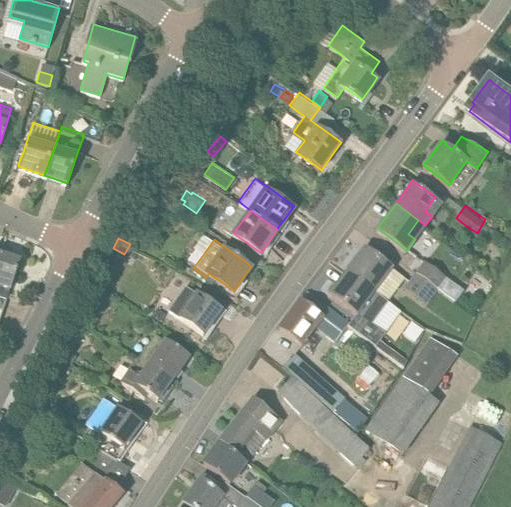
[(393,266),(381,256),(365,244),(348,267),(377,288),(393,266)]
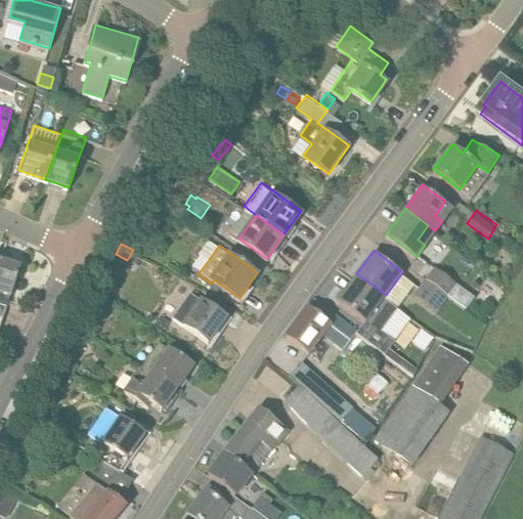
[(0,323),(20,264),(0,256),(0,323)]
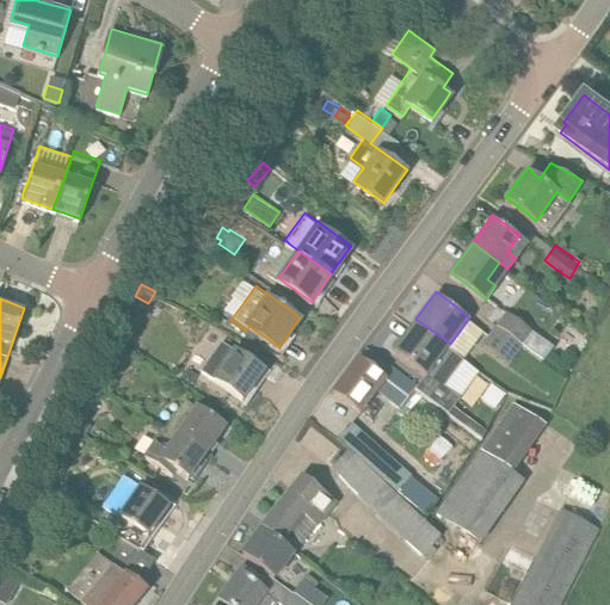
[(497,321),(523,341),(523,340),(533,327),(507,308),(497,321)]
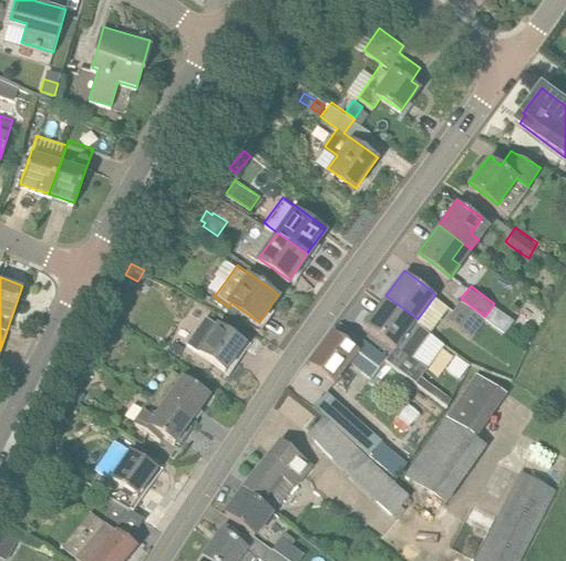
[(386,295),(364,323),(382,336),(394,345),(386,357),(415,381),(428,365),(412,355),(431,331),(430,330),(417,320),(418,319),(386,295)]
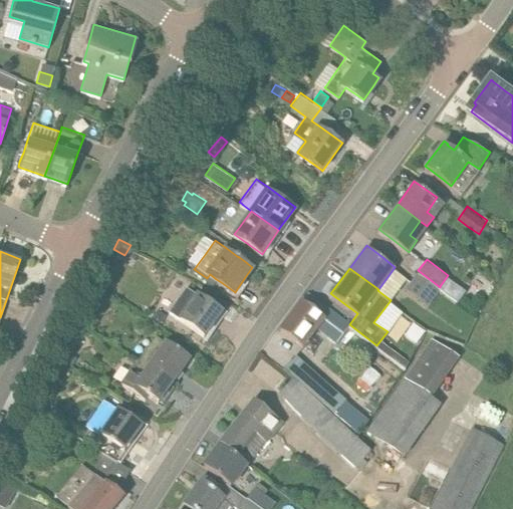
[(411,279),(406,286),(428,302),(433,295),(440,287),(418,270),(411,279)]
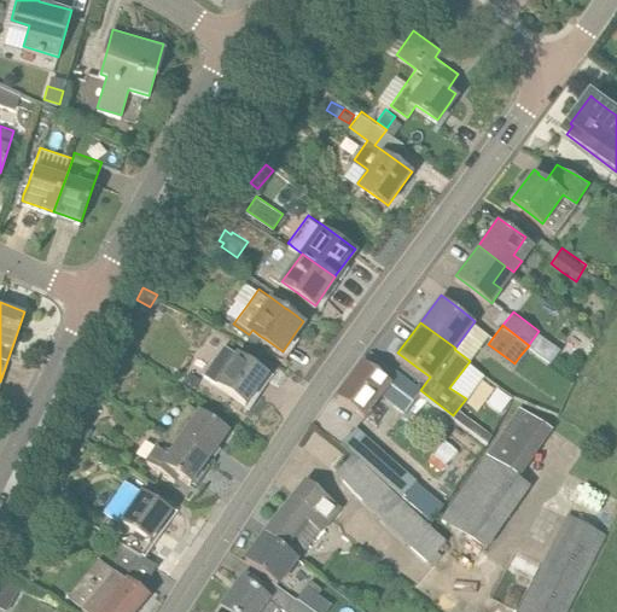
[(539,331),(529,344),(541,354),(551,341),(539,331)]
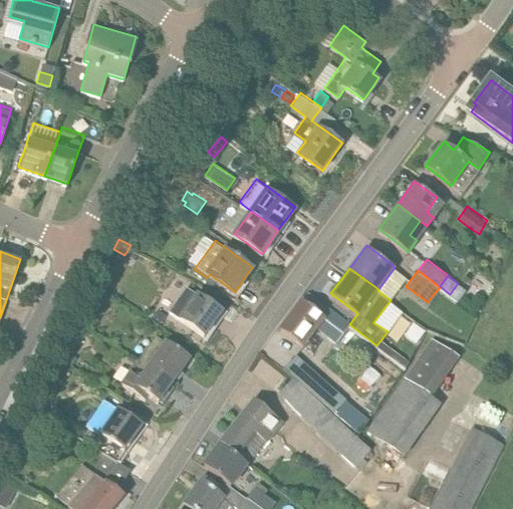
[(222,310),(198,293),(187,285),(170,310),(205,334),(222,310)]
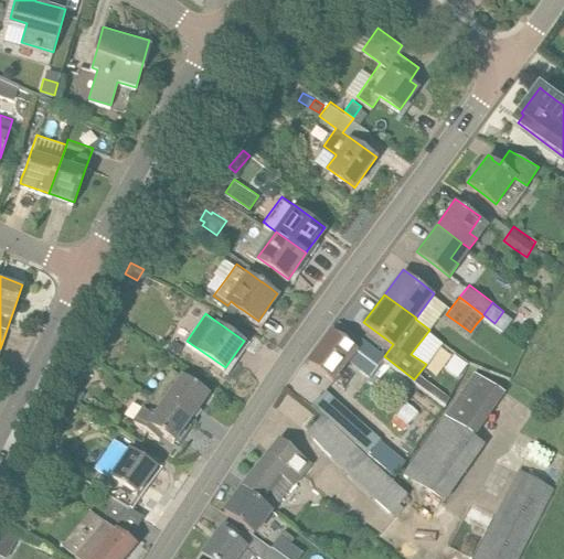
[(332,328),(308,359),(327,373),(334,379),(350,358),(358,347),(368,355),(360,366),(371,375),(379,364),(386,353),(365,337),(339,319),(332,328)]
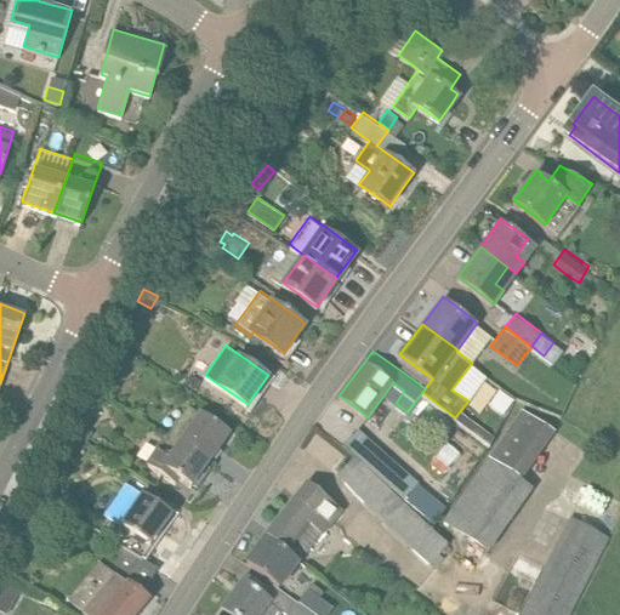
[(182,413),(170,431),(180,438),(210,457),(229,430),(200,409),(193,420),(182,413)]
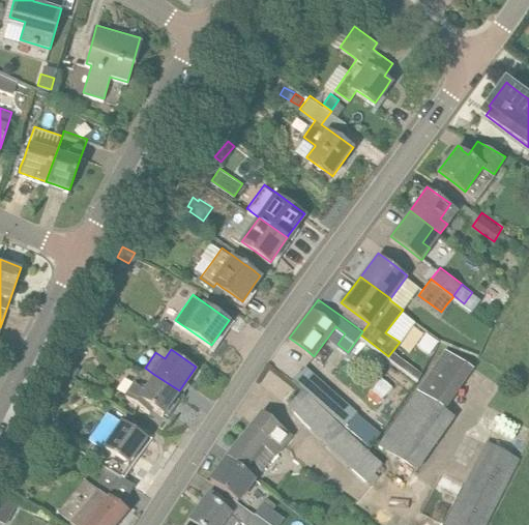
[(76,374),(81,366),(70,359),(66,368),(76,374)]
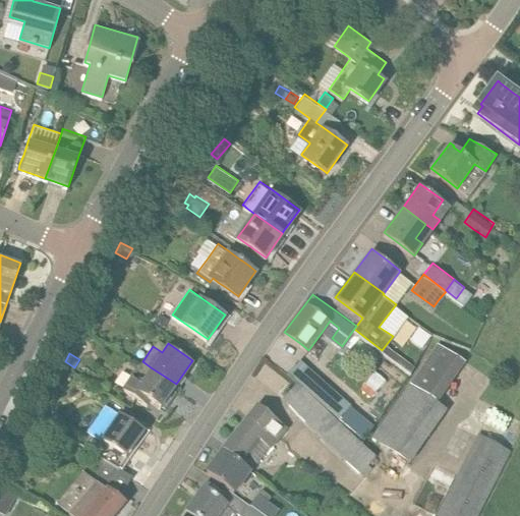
[(300,358),(288,371),(303,385),(306,388),(318,375),(315,371),(300,358)]
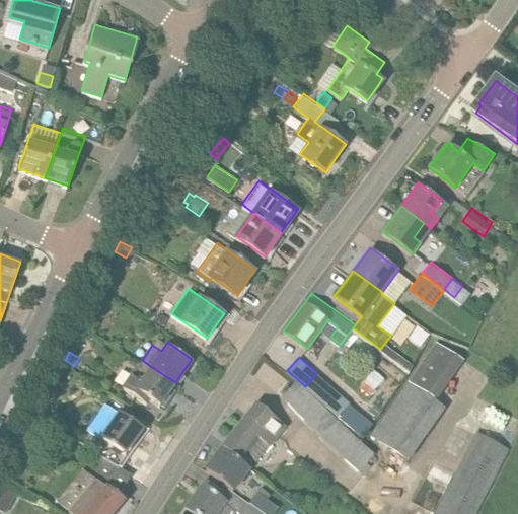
[(133,373),(124,387),(145,401),(145,402),(149,397),(160,405),(161,402),(165,396),(173,386),(175,382),(150,366),(141,379),(133,373)]
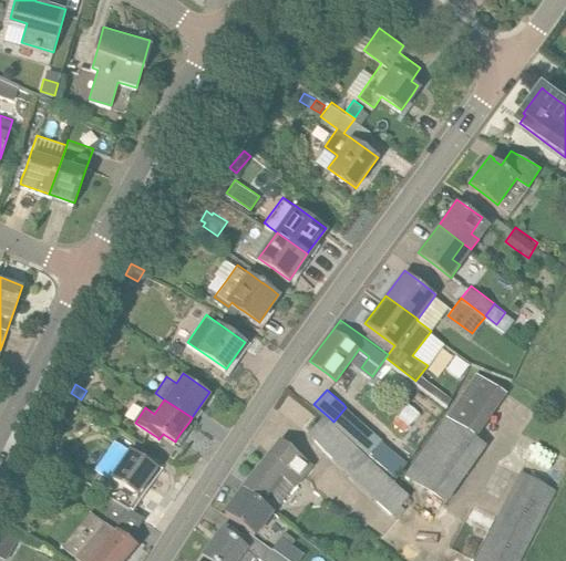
[(346,407),(333,422),(369,454),(382,439),(346,407)]
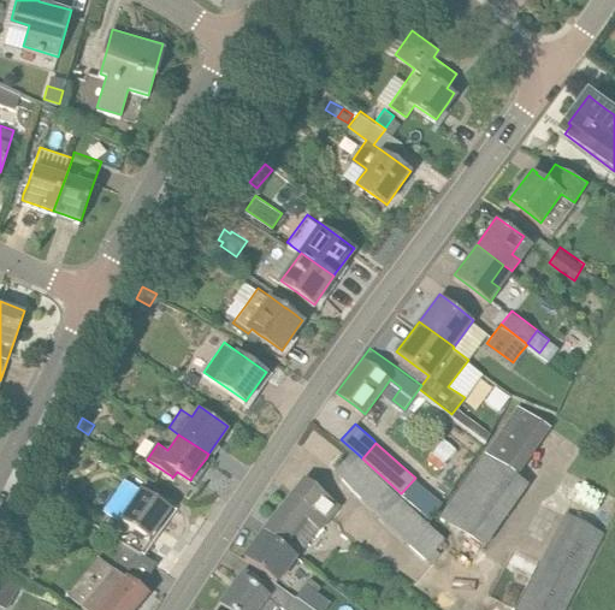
[(352,450),(335,468),(379,514),(425,555),(426,555),(427,556),(436,546),(444,536),(398,493),(352,450)]
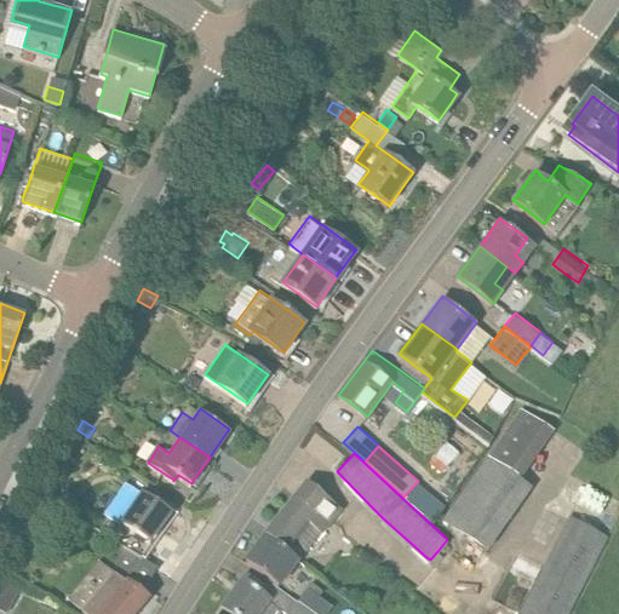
[(61,476),(50,478),(52,491),(52,492),(63,489),(63,488),(61,476)]
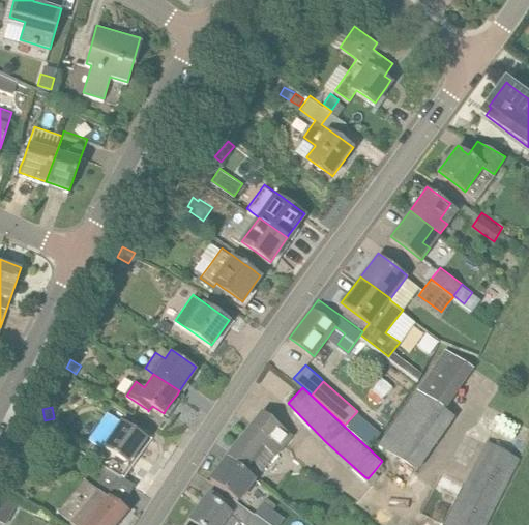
[(228,456),(256,475),(290,430),(262,409),(228,456)]
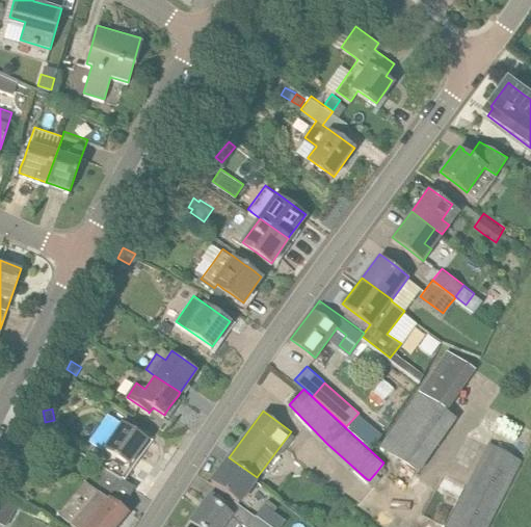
[(123,420),(104,447),(129,465),(148,438),(134,428),(123,420)]
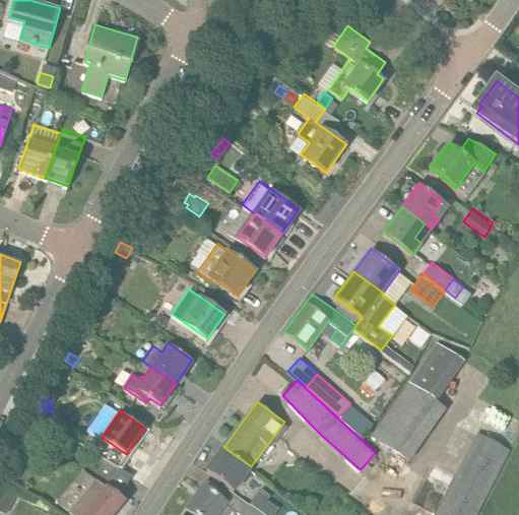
[(475,514),(511,447),(477,430),(434,514),(475,514)]
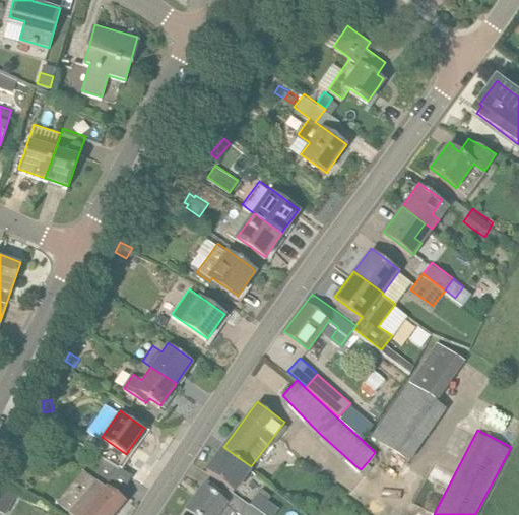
[(234,490),(251,466),(223,447),(206,469),(222,481),(226,485),(234,490)]
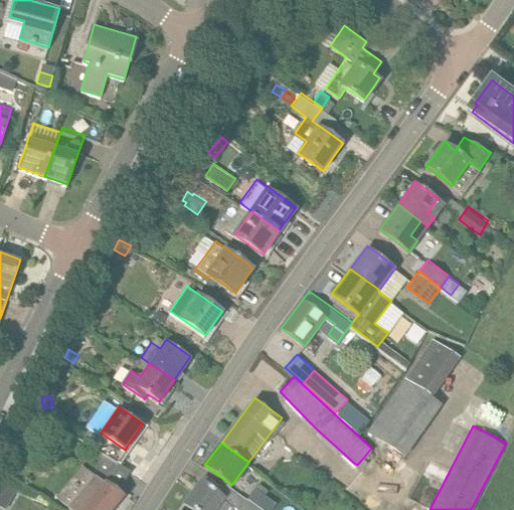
[(95,463),(94,465),(121,485),(122,482),(132,469),(104,450),(95,463)]
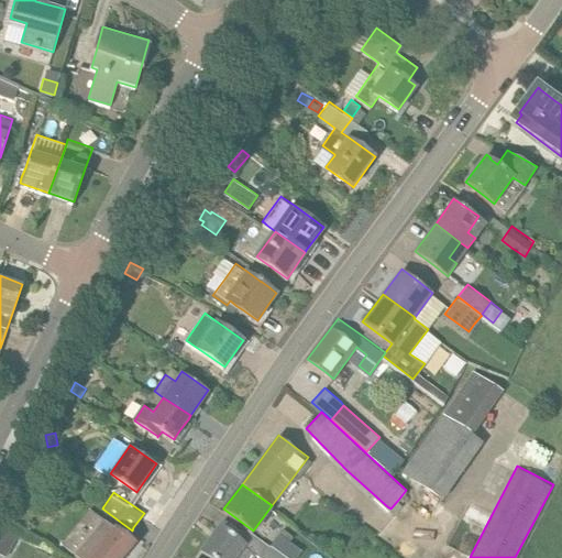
[(105,517),(75,554),(80,557),(120,557),(135,542),(117,525),(116,526),(105,517)]
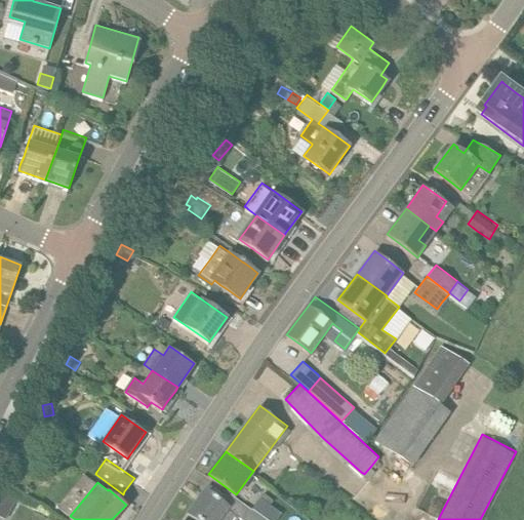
[(205,489),(189,513),(198,519),(235,519),(239,514),(244,518),(246,519),(270,519),(252,507),(251,507),(235,495),(236,494),(229,489),(220,501),(205,489)]
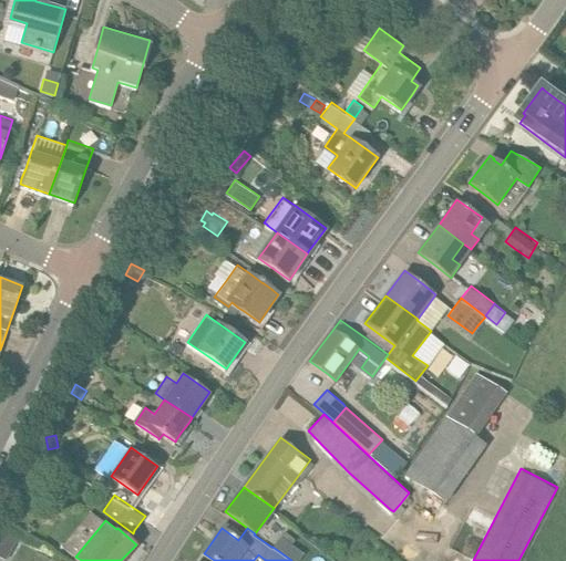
[(274,544),(273,547),(291,560),(297,560),(305,551),(292,542),(281,534),(274,544)]
